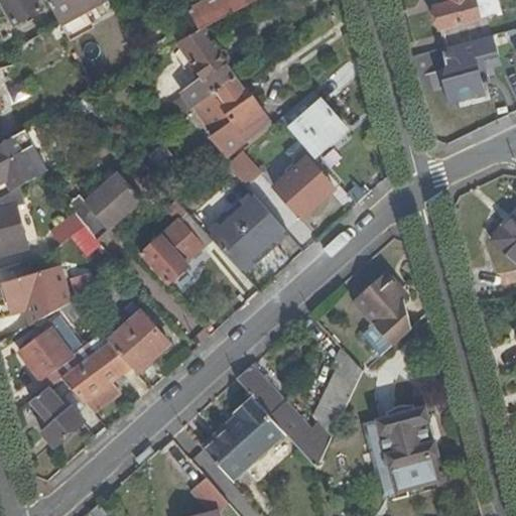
[(42,11),(35,0),(1,0),(16,25),(42,11)]
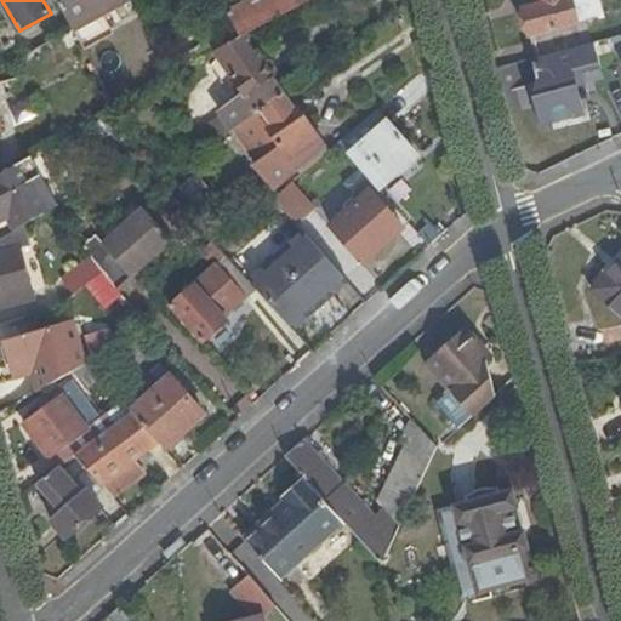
[(56,0),(74,30),(127,0),(56,0)]
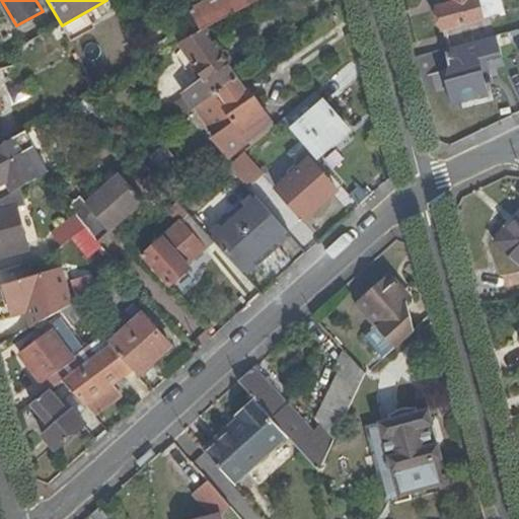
[(201,31),(258,0),(211,0),(190,12),(196,22),(201,31)]
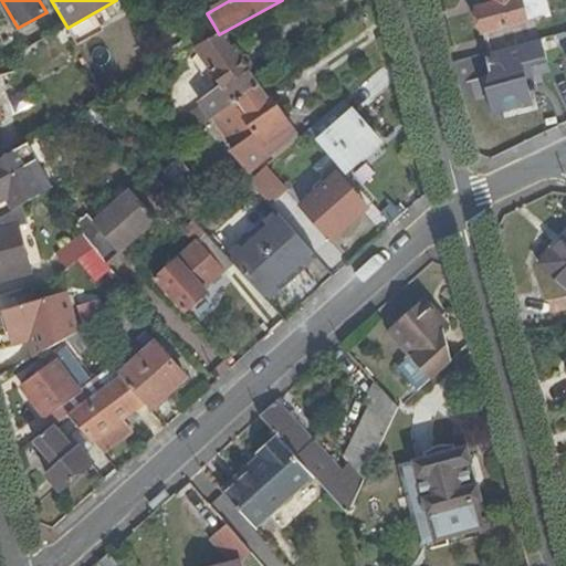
[(491,53),(531,43),(524,22),(527,22),(521,0),(489,0),(491,7),(478,11),(484,34),(486,33),(491,53)]
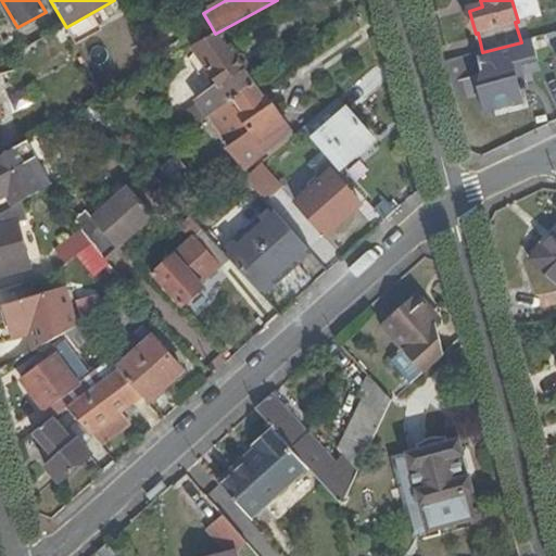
[(150,58),(154,67),(215,34),(210,24),(150,58)]
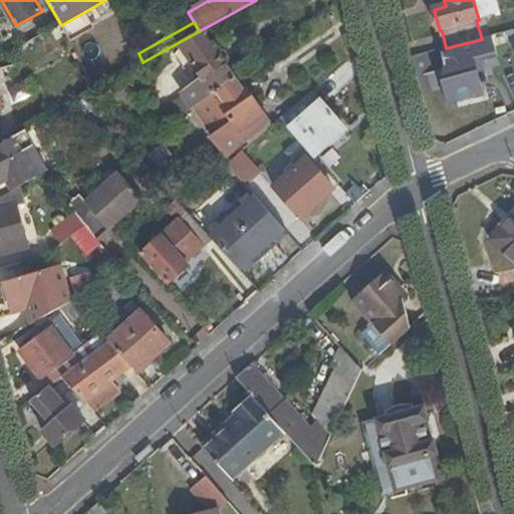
[(513,95),(513,49),(506,32),(482,39),(501,79),(492,83),(500,102),(513,95)]
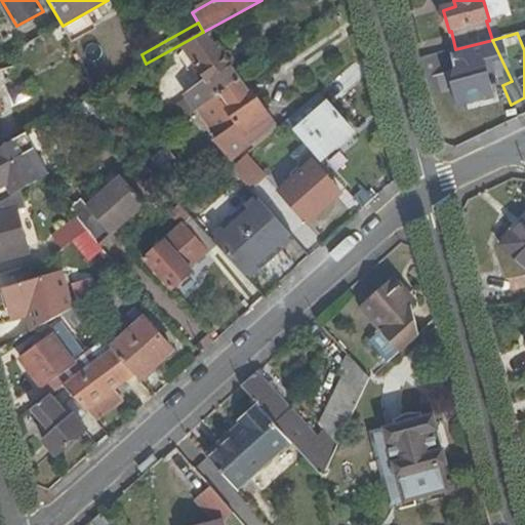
[(223,93),(241,81),(232,68),(234,66),(224,50),(199,68),(213,88),(217,86),(223,93)]
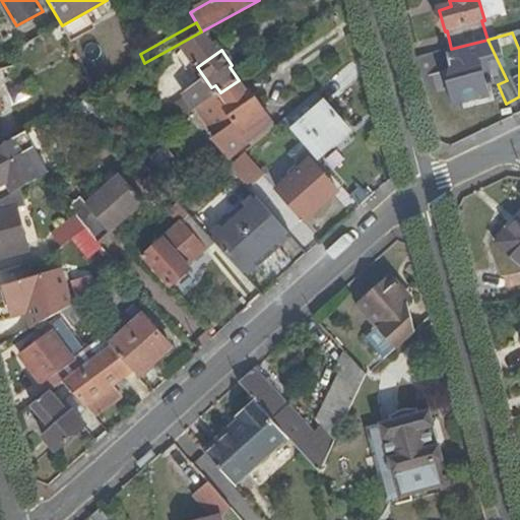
[(248,93),(239,80),(220,92),(216,95),(208,101),(225,127),(212,138),(231,159),(271,124),(250,91),(248,93)]
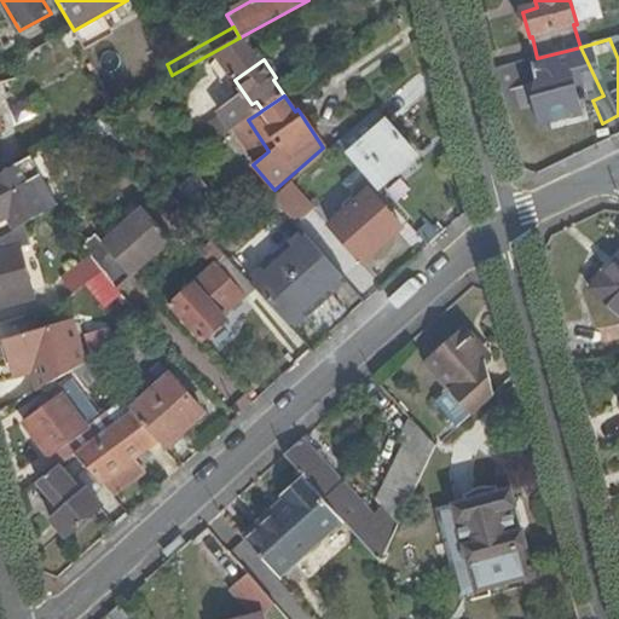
[(252,104),(258,114),(262,110),(256,102),(252,104)]
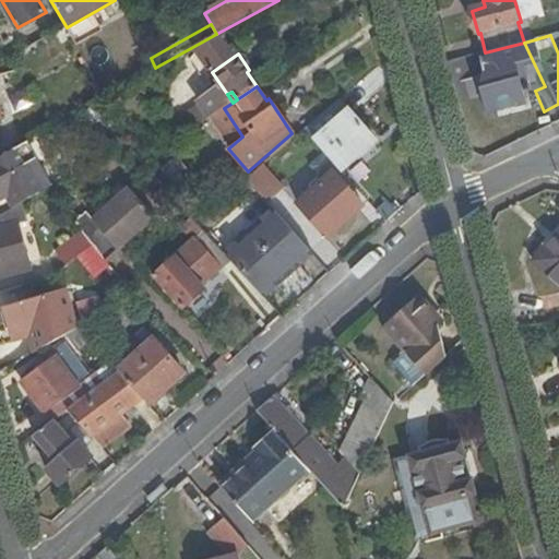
[(351,111),(314,141),(341,170),(376,141),(351,111)]
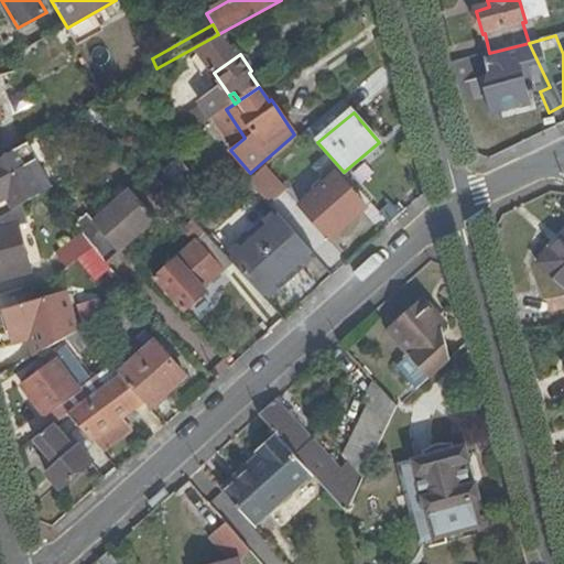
[(29,139),(0,154),(0,202),(12,195),(19,207),(49,191),(54,187),(29,139)]
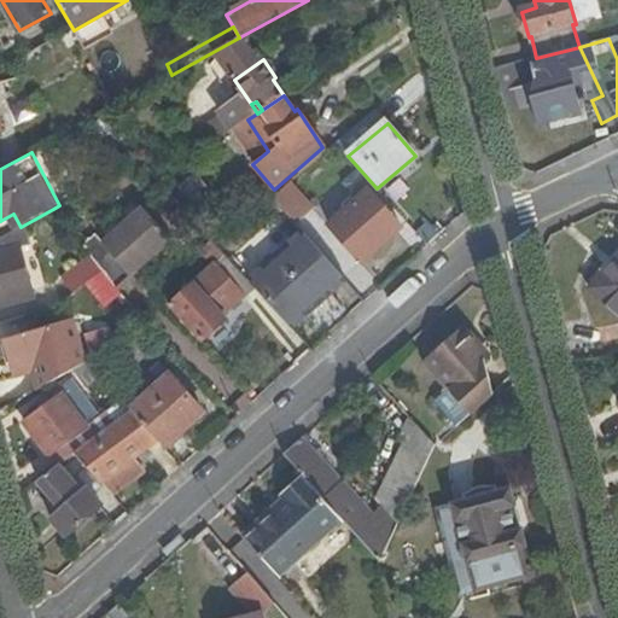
[(307,204),(289,184),(272,197),(291,219),(307,204)]
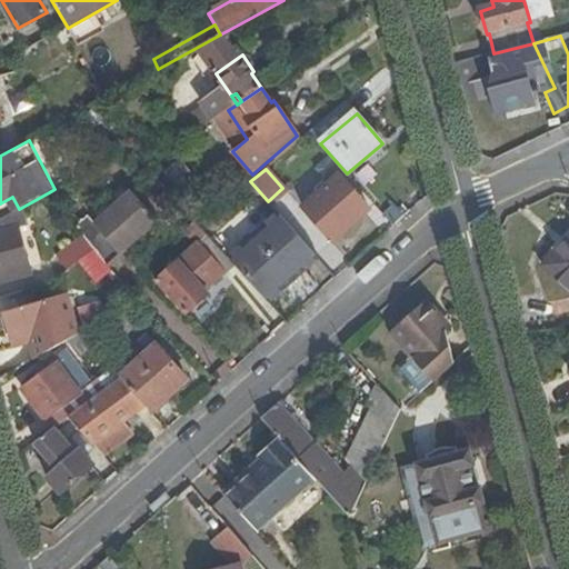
[(371,209),(340,175),(303,207),(335,242),(371,209)]
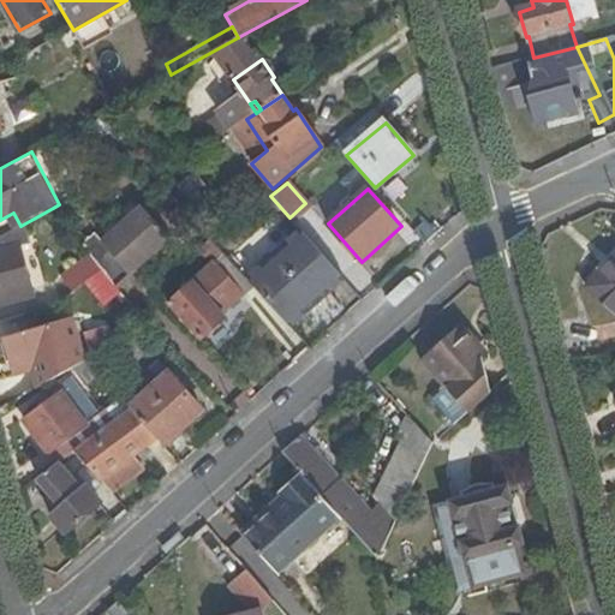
[(169,215),(181,204),(169,191),(157,202),(169,215)]
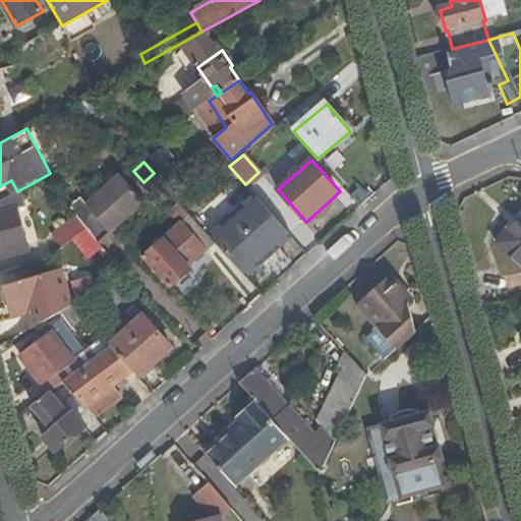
[(78,198),(69,207),(88,229),(99,243),(116,227),(145,199),(122,174),(85,207),(78,198)]
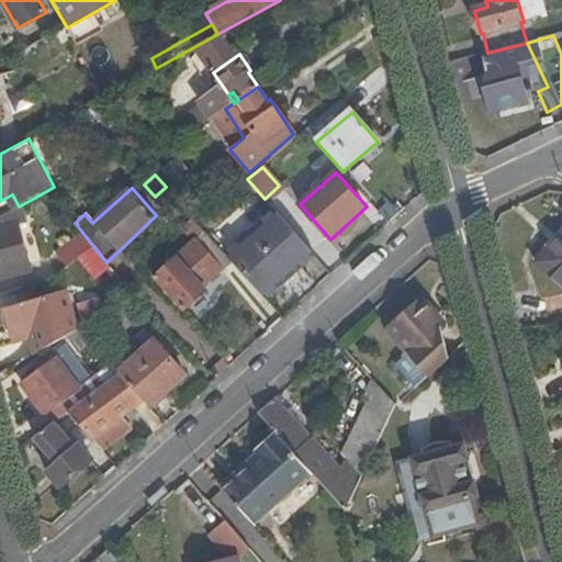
[(232,260),(267,300),(304,267),(291,253),(303,242),(274,210),(225,254),(232,260)]
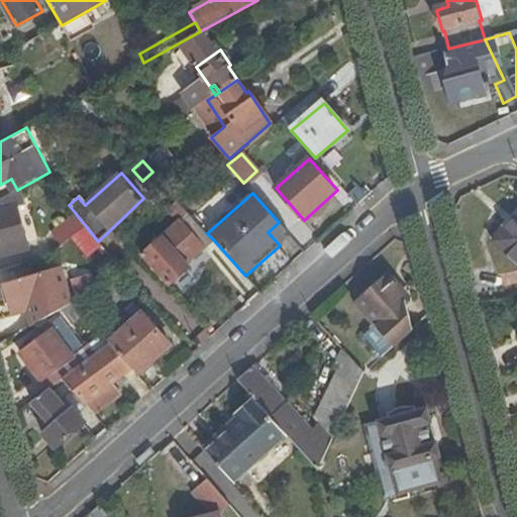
[(0,250),(7,249),(26,243),(12,195),(0,201),(0,250)]
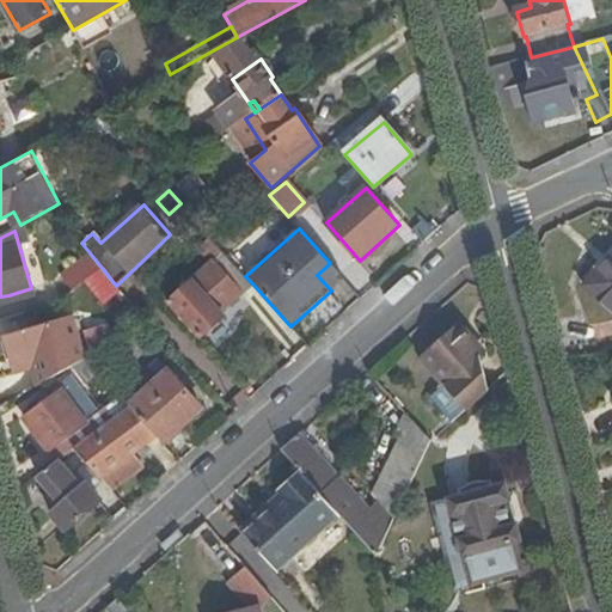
[(170,234),(136,267),(141,271),(176,240),(170,234)]
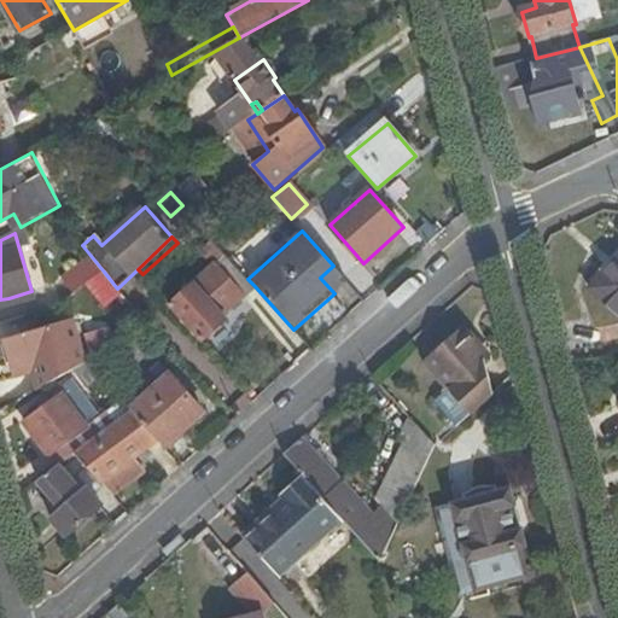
[(248,279),(210,237),(199,248),(216,266),(192,287),(181,297),(170,305),(203,343),(228,320),(223,316),(245,297),(244,296),(255,286),(248,279)]
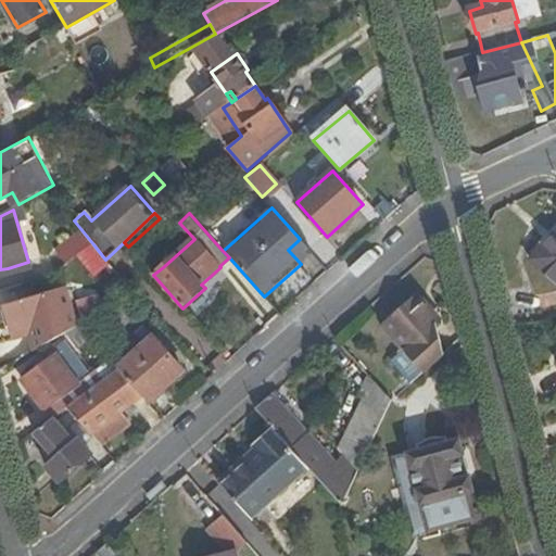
[(57,251),(68,265),(91,247),(79,231),(57,251)]
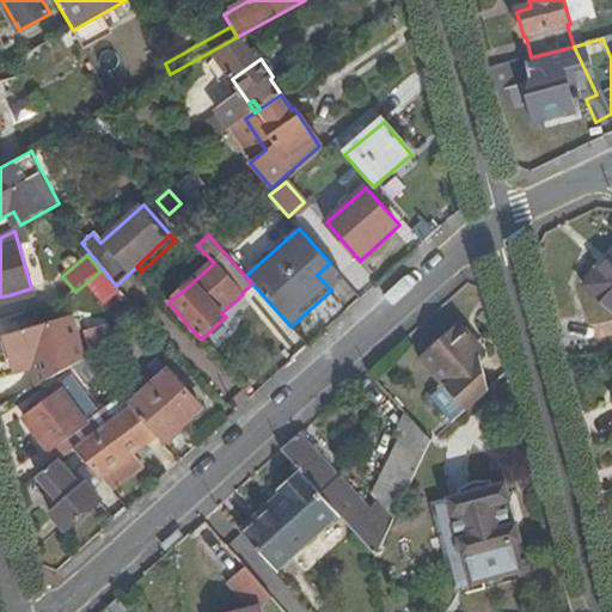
[(611,256),(586,285),(611,308),(611,256)]
